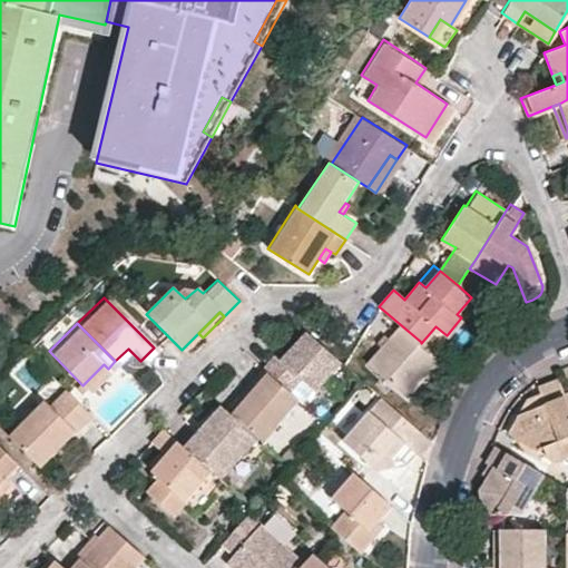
[(403,395),(438,358),(432,352),(421,343),(421,342),(400,324),(365,362),(403,395)]
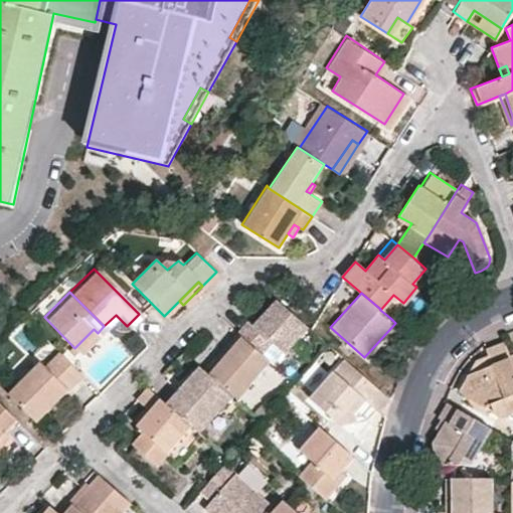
[(281,352),(305,325),(275,299),(252,324),(247,319),(237,331),(260,351),(269,341),(281,352)]
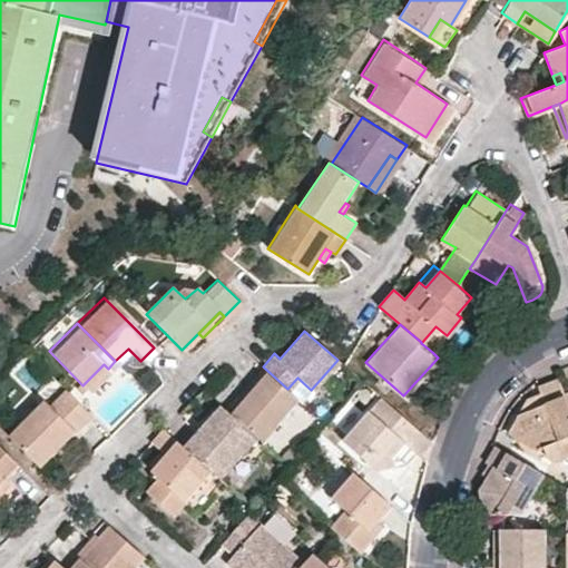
[(104,364),(82,385),(87,390),(108,369),(104,364)]
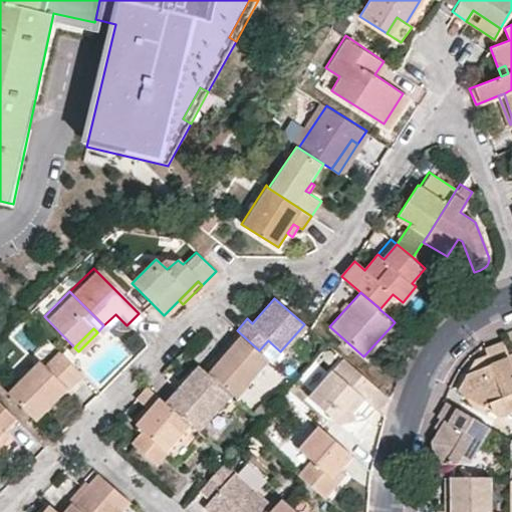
[(266,357),(259,350),(237,330),(225,342),(230,347),(224,354),(208,372),(229,392),(233,395),(266,357)]
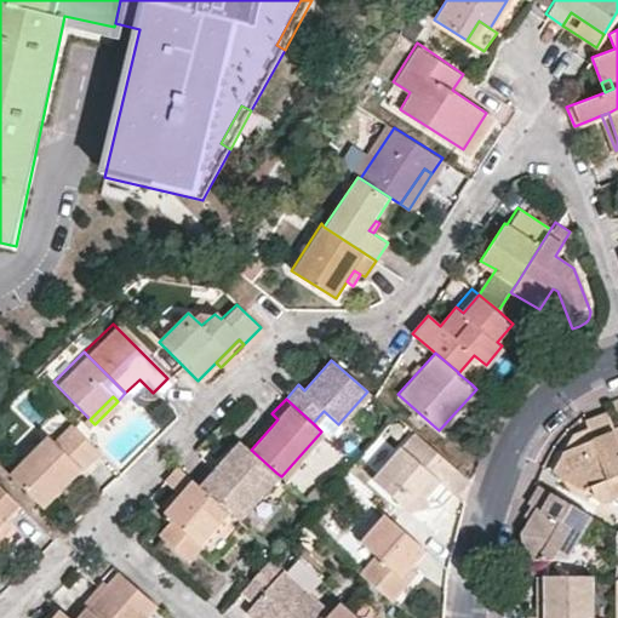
[(617,436),(614,429),(608,412),(584,422),(587,429),(590,440),(564,450),(551,470),(587,491),(599,486),(605,502),(617,497),(617,436)]
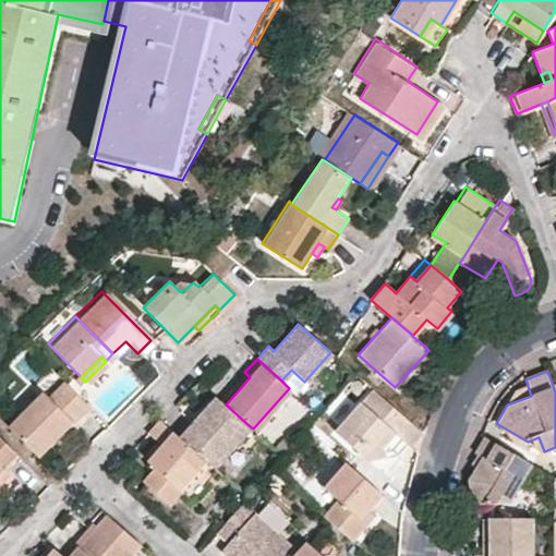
[(238,379),(243,385),(250,377),(244,372),(238,379)]
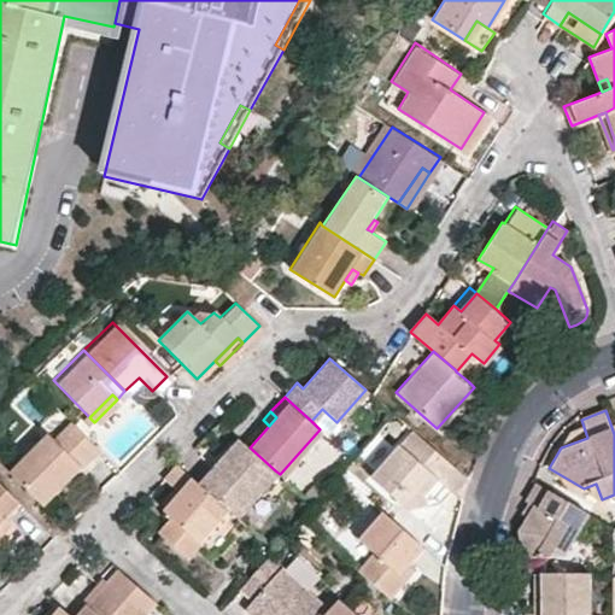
[(66,420),(62,423),(89,451),(94,447),(66,420)]
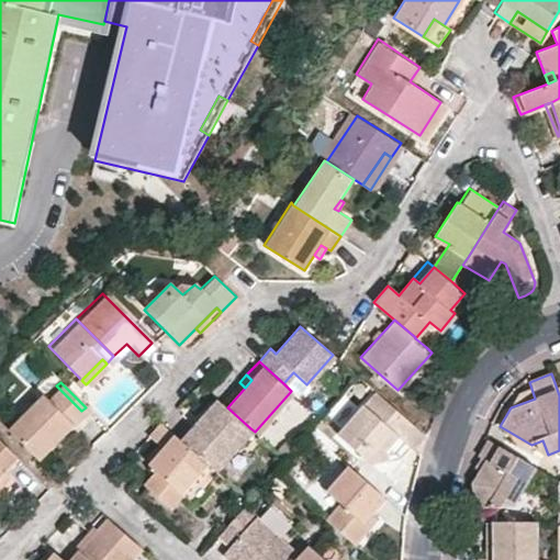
[(41,391),(4,426),(36,456),(81,411),(56,385),(45,396),(41,391)]
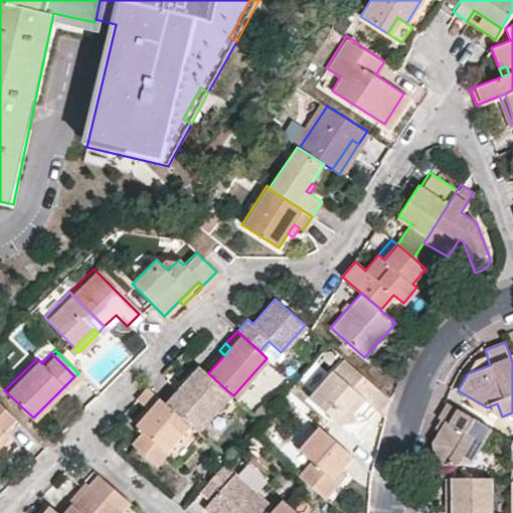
[(490,365),(487,356),(475,361),(468,373),(490,365)]
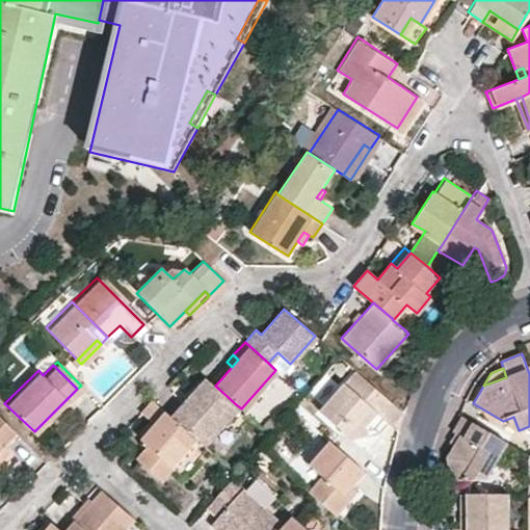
[(389,425),(400,411),(353,371),(318,411),(347,436),(367,434),(365,425),(376,414),(386,423),(389,425)]
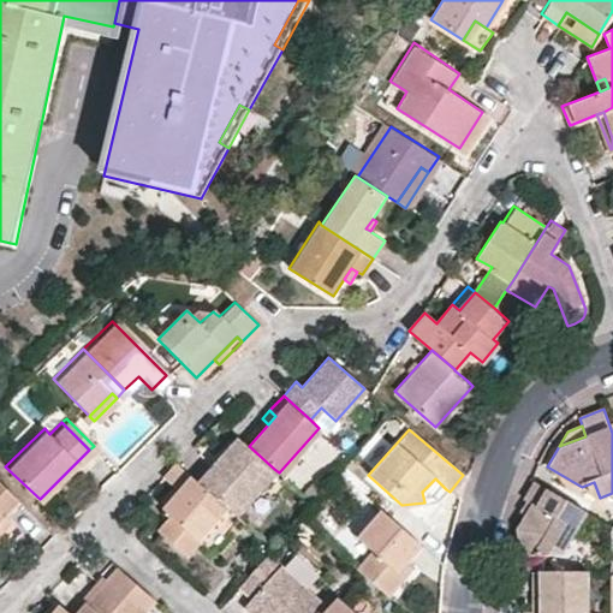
[(225,506),(234,513),(274,469),(249,446),(238,436),(197,481),(225,506)]
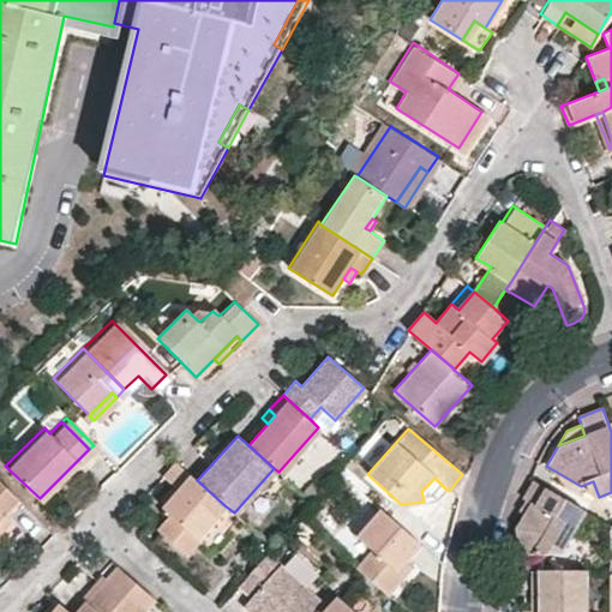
[(165,473),(162,475),(172,484),(177,489),(163,503),(161,504),(169,513),(156,528),(184,552),(225,505),(197,480),(177,462),(165,473)]
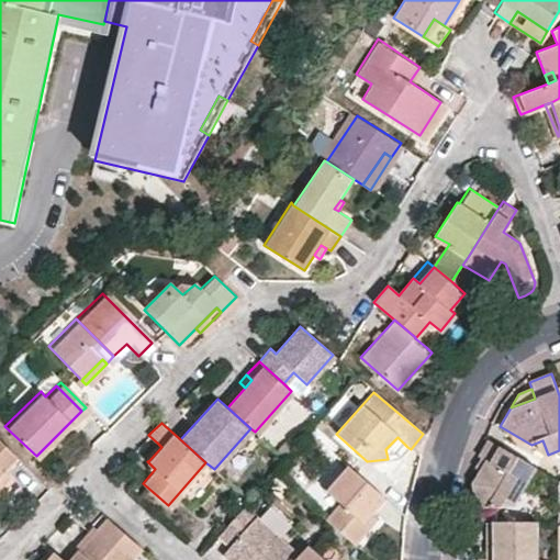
[(399,457),(407,447),(398,437),(385,449),(388,459),(399,457)]
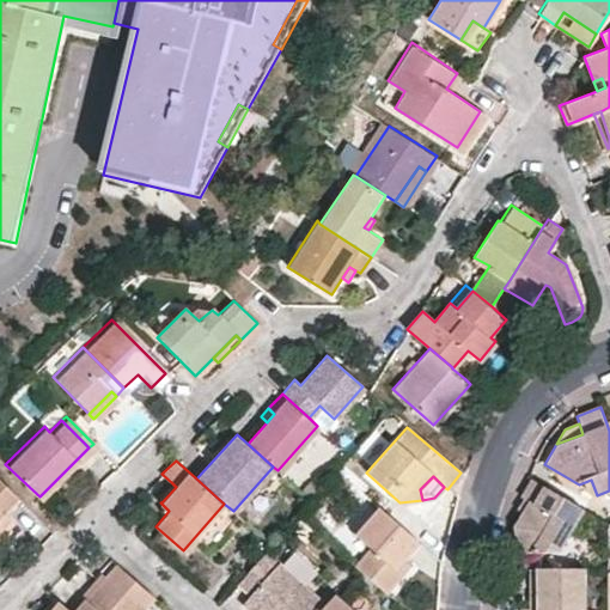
[(581,506),(531,477),(522,495),(529,500),(517,522),(517,550),(540,550),(541,544),(561,544),(581,506)]
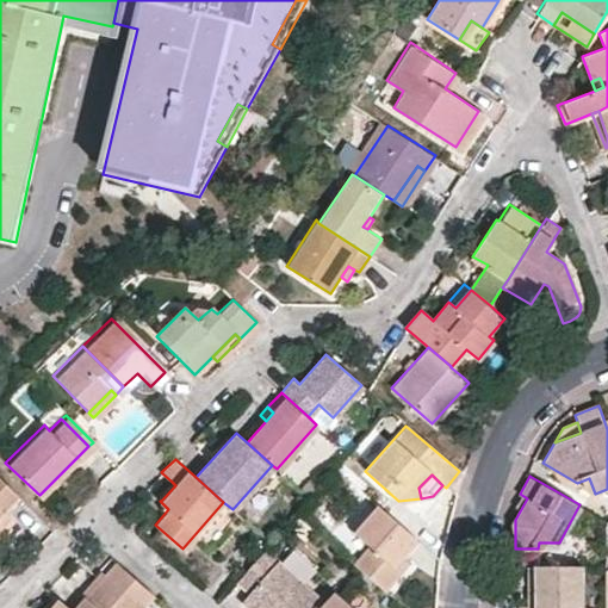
[(17,495),(0,477),(0,514),(4,510),(17,495)]
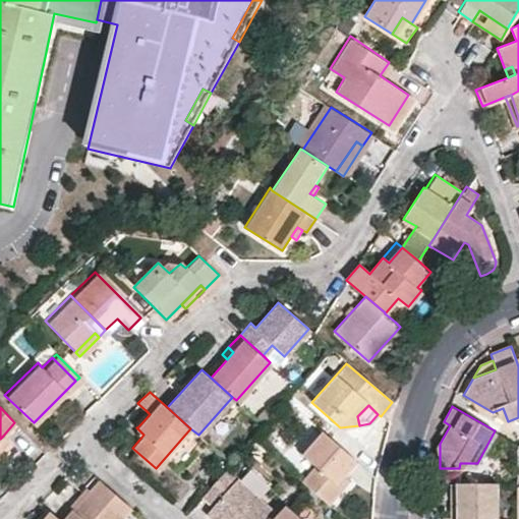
[(150,414),(146,410),(134,422),(138,426),(150,414)]
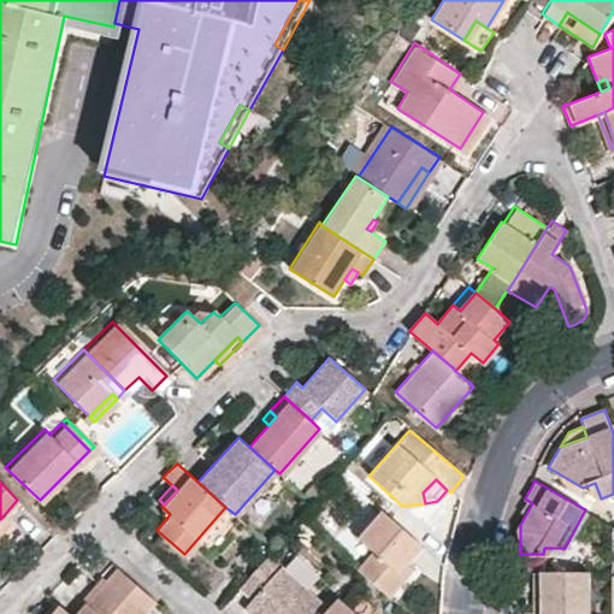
[(406,565),(421,547),(383,512),(359,539),(373,551),(358,570),(359,571),(387,596),(402,579),(397,573),(406,565)]
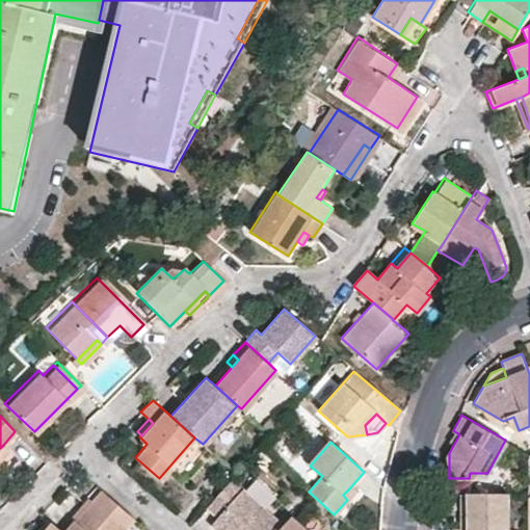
[(0,459),(9,450),(3,445),(0,448),(0,459)]
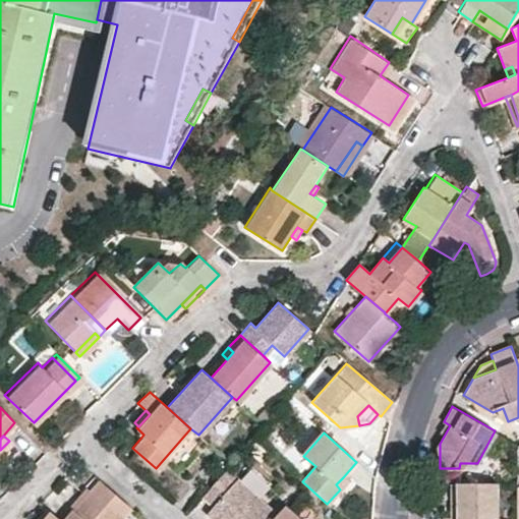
[(249,464),(235,478),(258,500),(272,484),(249,464)]
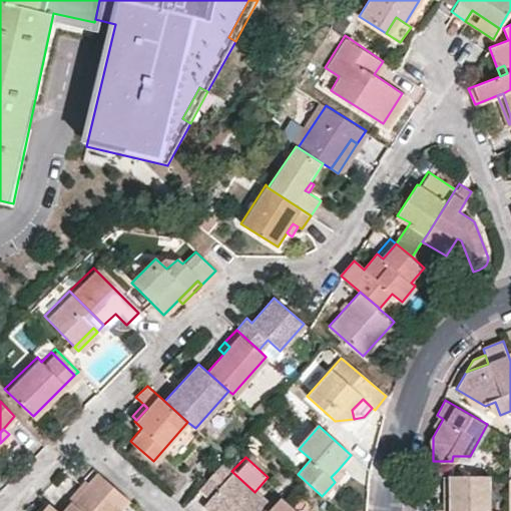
[(231,471),(220,462),(198,488),(209,497),(202,505),(208,510),(267,510),(272,507),(254,492),(231,471)]
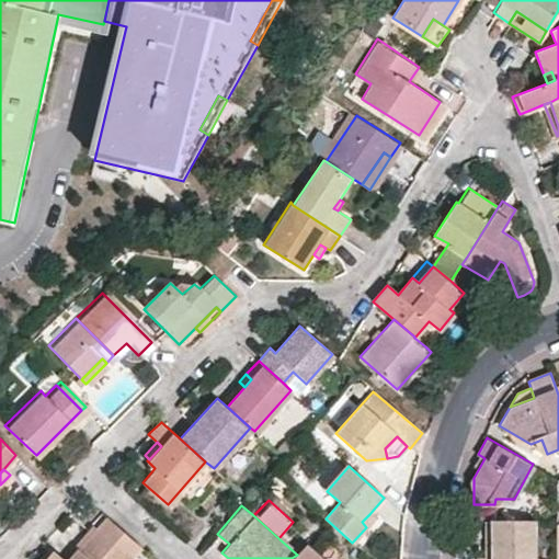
[(374,518),(369,514),(362,522),(366,527),(374,518)]
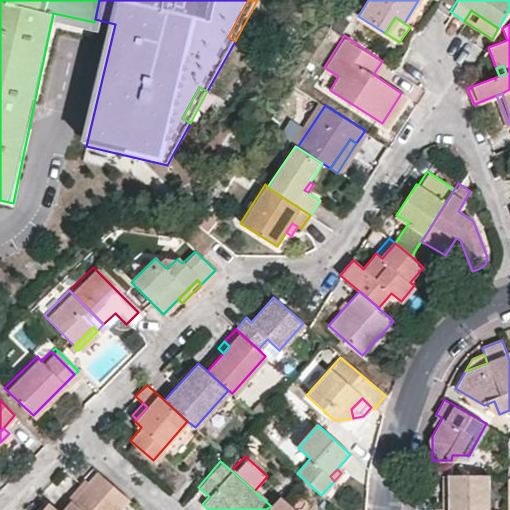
[(119,509),(129,499),(97,472),(88,483),(71,501),(67,498),(57,509),(119,509)]
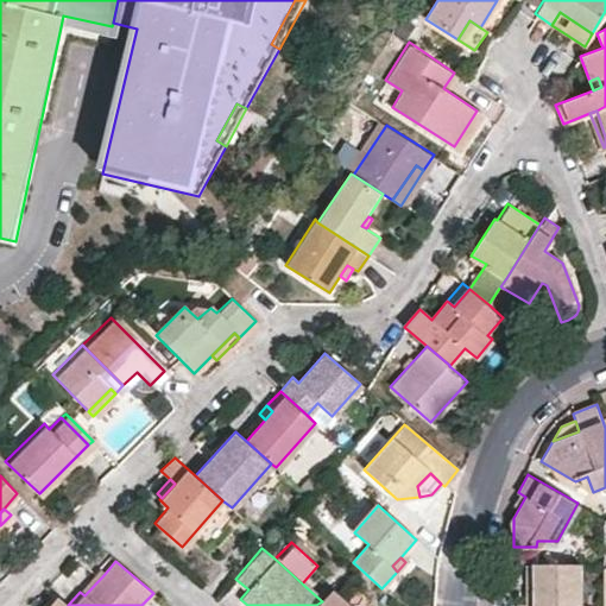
[(579,563),(526,563),(526,587),(532,587),(532,604),(526,604),(515,604),(515,605),(575,605),(576,605),(580,605),(579,563)]
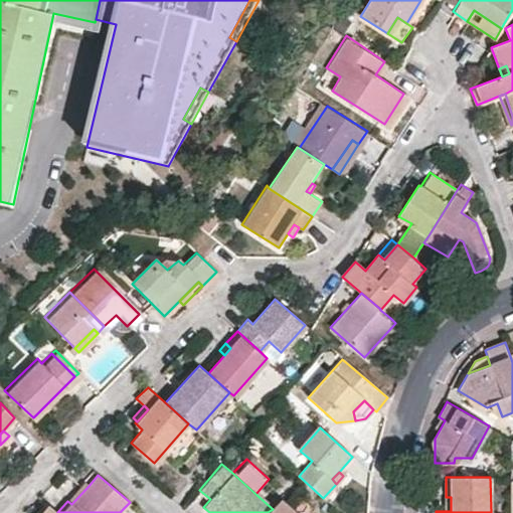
[(89,486),(84,482),(67,501),(71,504),(89,486)]
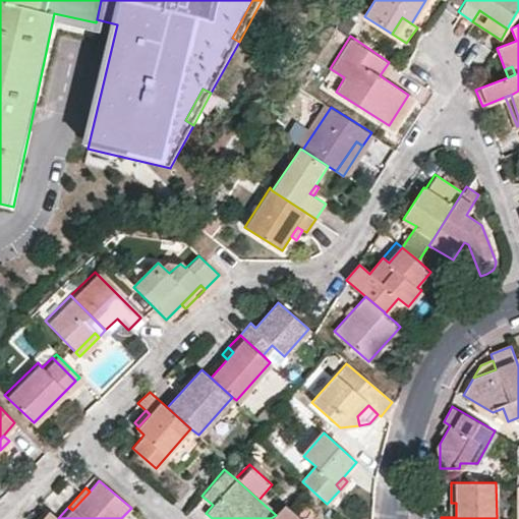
[(276,515),(271,518),(296,518),(283,507),(276,515)]
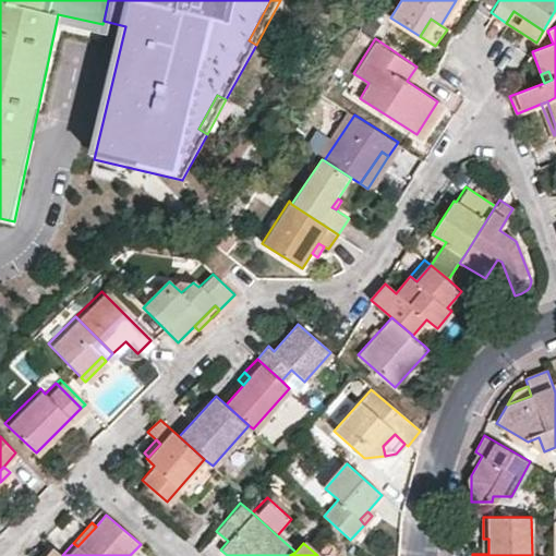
[(62,555),(50,545),(40,555),(62,555)]
